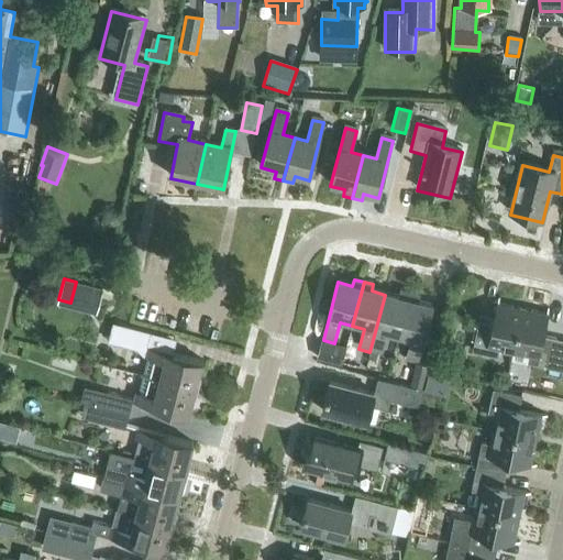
[(398,338),(410,294),(400,292),(399,298),(385,295),(370,352),(381,355),(386,335),(398,338)]
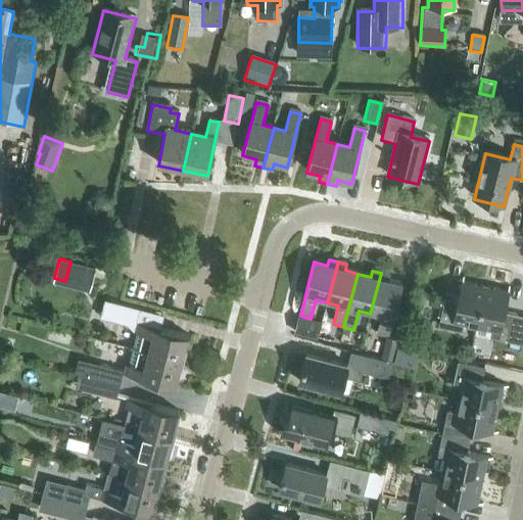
[(381,273),(370,314),(382,316),(377,335),(387,338),(401,285),(388,281),(389,275),(381,273)]
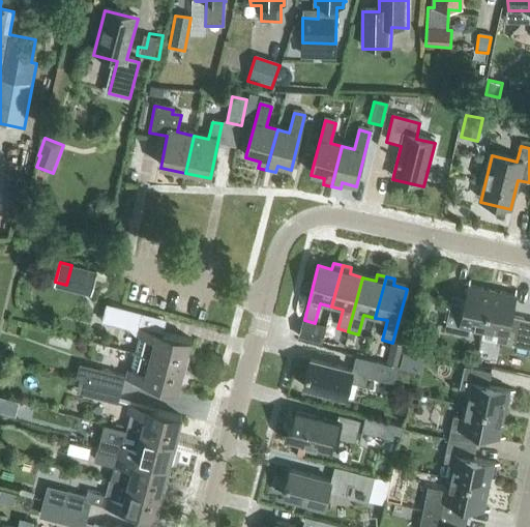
[(482,333),(493,287),(469,283),(465,301),(451,298),(449,311),(446,311),(443,323),(446,323),(444,333),(468,338),(470,330),(482,333)]
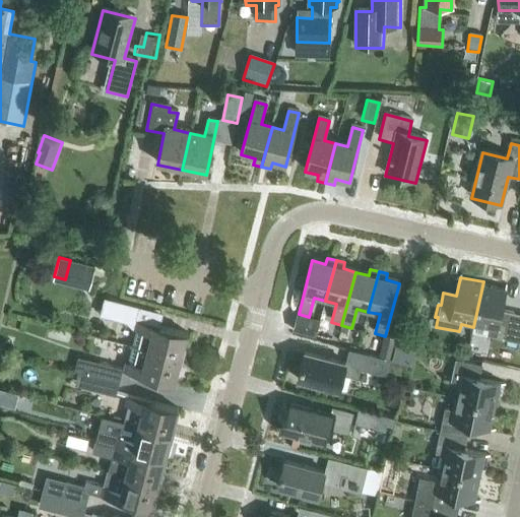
[(483,281),(473,327),(486,330),(484,337),(519,344),(519,316),(501,313),(507,286),(483,281)]
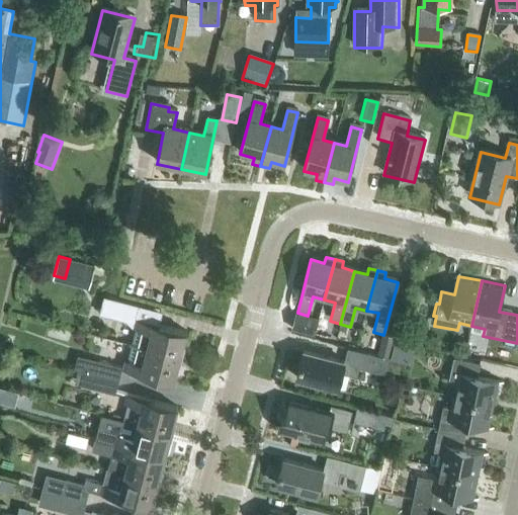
[(138,310),(114,304),(110,317),(135,323),(138,310)]
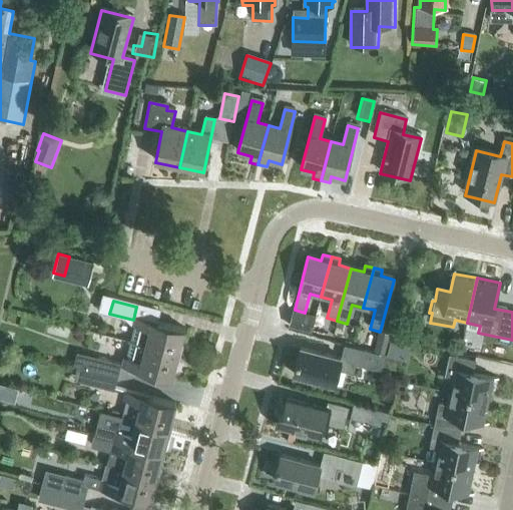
[(130,344),(180,357),(183,347),(180,347),(184,331),(155,324),(158,310),(136,305),(136,307),(133,320),(131,327),(134,328),(130,344)]
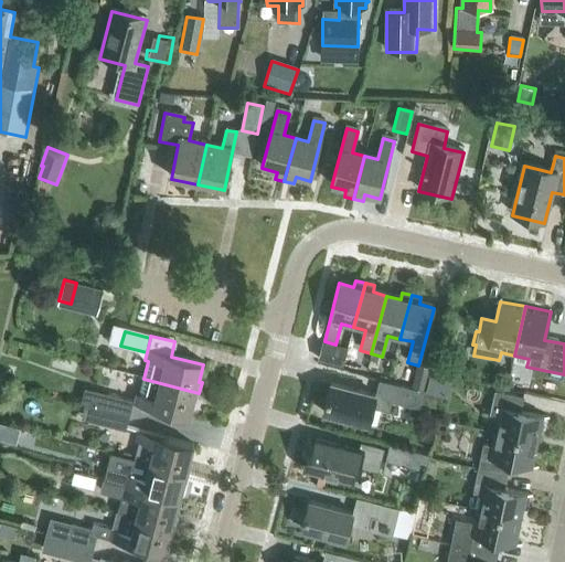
[(342,368),(347,353),(322,348),(319,362),(342,368)]
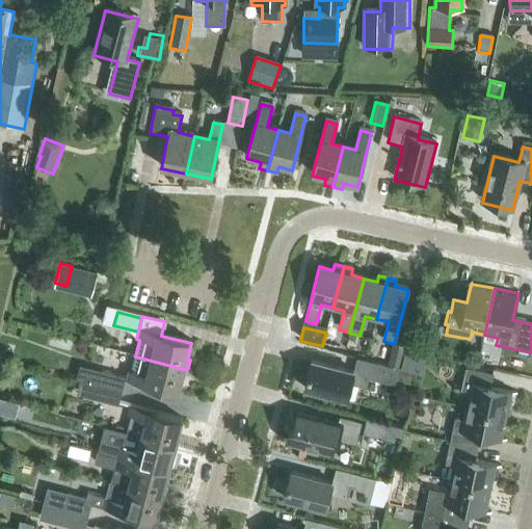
[(388,367),(400,370),(405,348),(393,345),(388,367)]
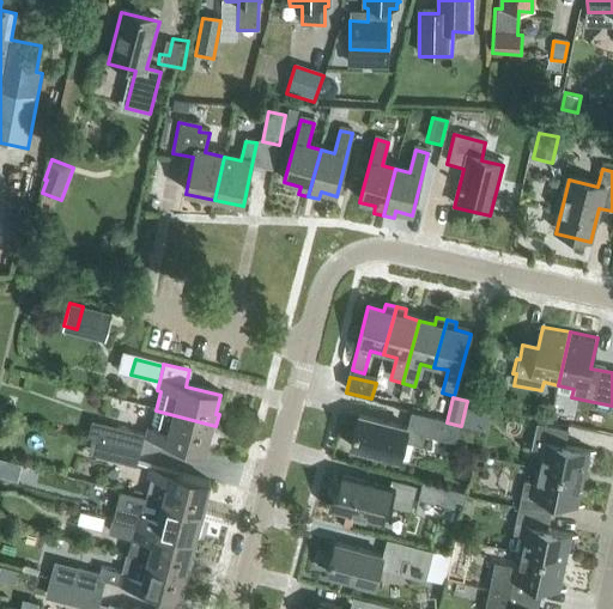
[(213,437),(216,426),(156,410),(151,430),(147,428),(144,439),(205,455),(210,437),(213,437)]
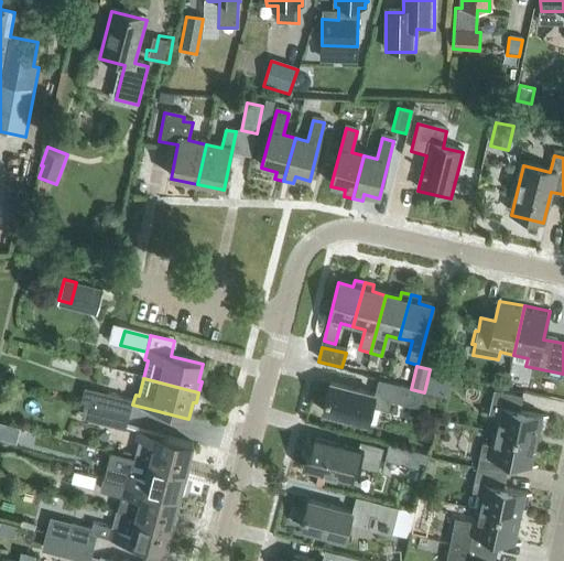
[(419,410),(423,394),(378,383),(375,396),(331,385),(323,414),(367,425),(371,409),(388,413),(391,403),(419,410)]
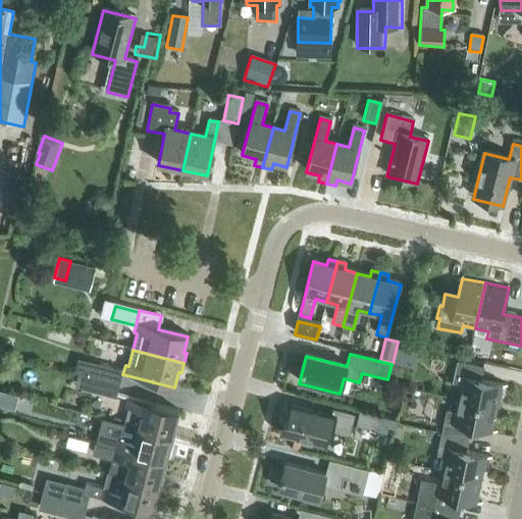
[(457,401),(497,410),(502,386),(481,382),(484,369),(457,363),(452,386),(459,388),(457,401)]
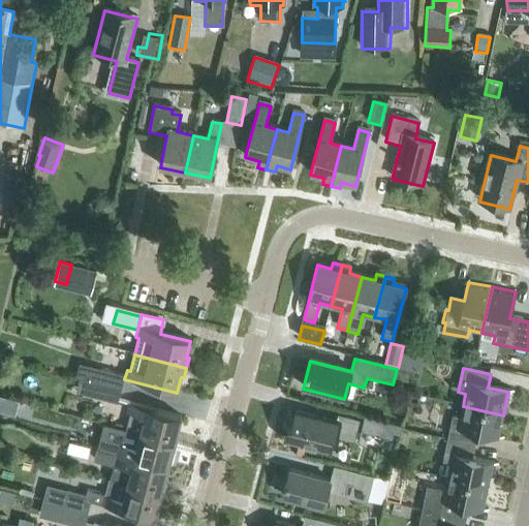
[(97,384),(121,391),(125,377),(101,371),(97,384)]
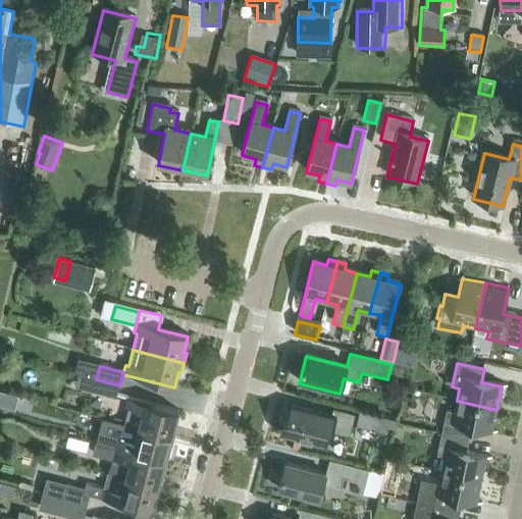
[(116,400),(119,385),(96,379),(92,394),(116,400)]
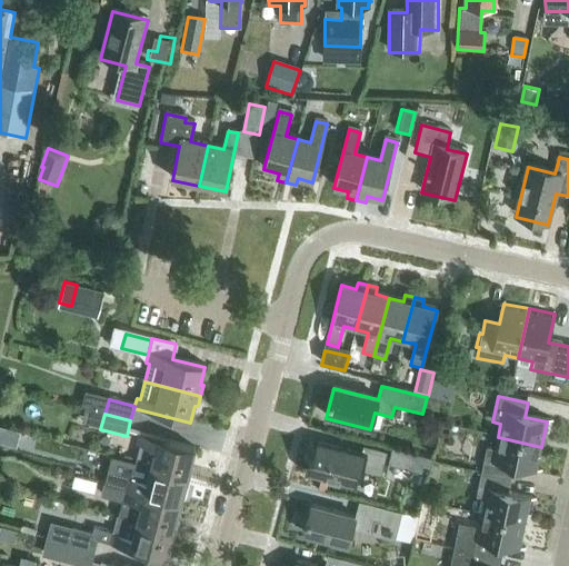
[(140,446),(136,465),(151,468),(190,478),(193,468),(190,467),(195,450),(139,436),(137,446),(140,446)]
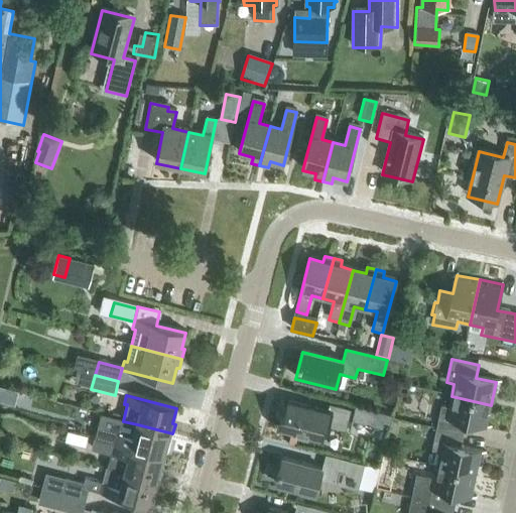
[(441,407),(436,430),(463,435),(466,423),(486,428),(491,405),(452,396),(448,409),(441,407)]
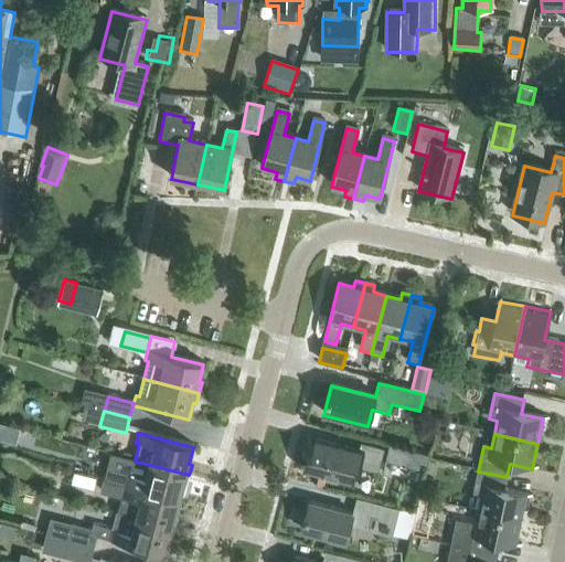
[(316,442),(308,472),(351,483),(355,467),(369,470),(377,473),(383,451),(361,445),(359,453),(316,442)]
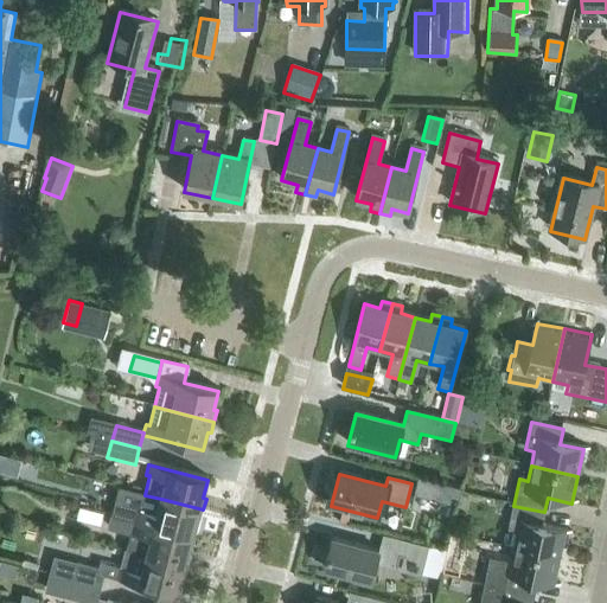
[(440,504),(445,487),(417,480),(414,496),(440,504)]
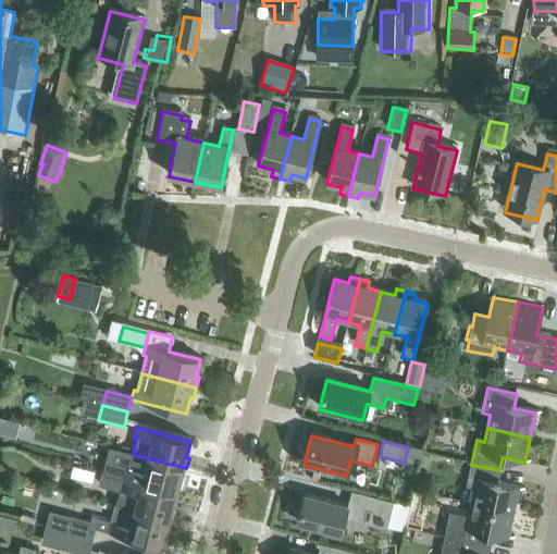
[(108,448),(101,475),(108,477),(123,480),(176,494),(181,478),(184,479),(186,468),(148,458),(133,455),(108,448)]
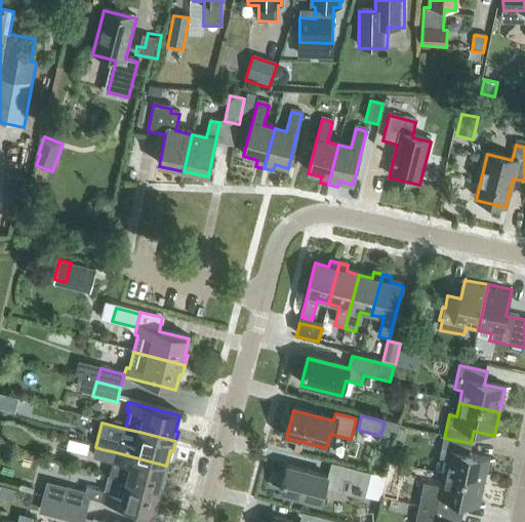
[(471,443),(444,438),(439,460),(446,463),(443,476),(484,484),(489,460),(468,456),(471,443)]
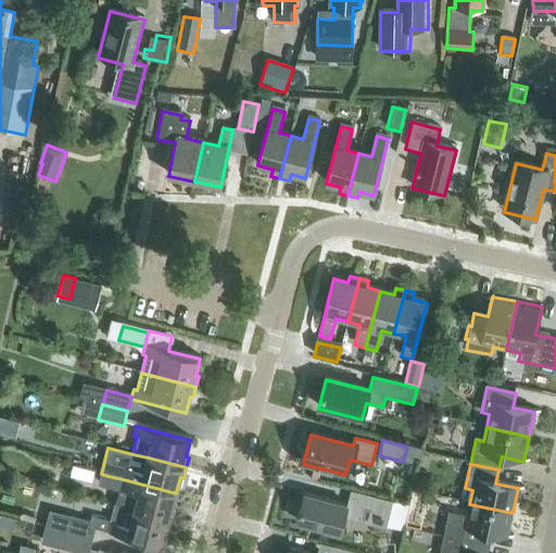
[(108,476),(104,487),(118,490),(114,505),(134,511),(172,520),(175,511),(173,510),(176,493),(123,479),(108,476)]
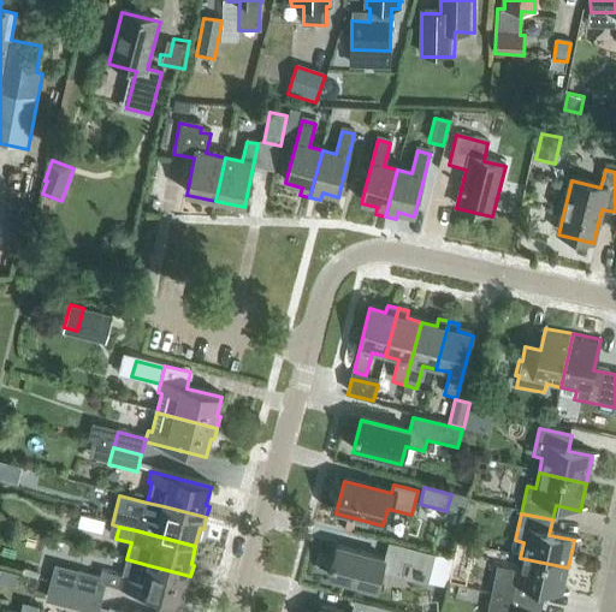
[(402,581),(406,566),(384,562),(384,560),(337,548),(329,580),(377,592),(380,575),(402,581)]
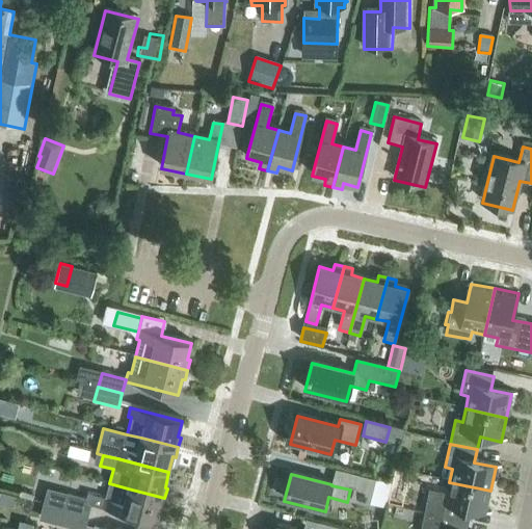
[(376,481),(356,476),(350,503),(369,507),(376,481)]
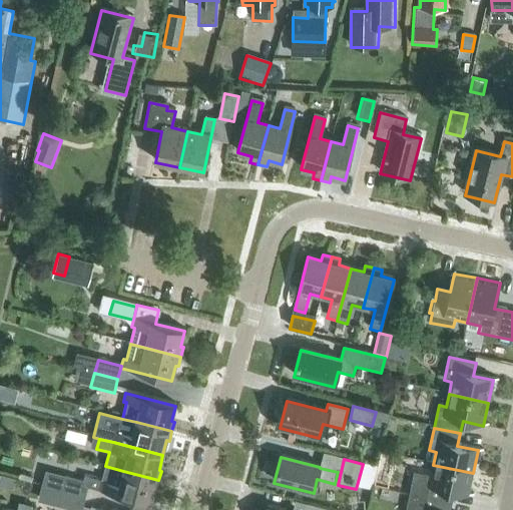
[(445,504),(452,505),(454,493),(468,496),(473,473),(433,465),(431,477),(414,474),(409,496),(419,498),(445,504)]
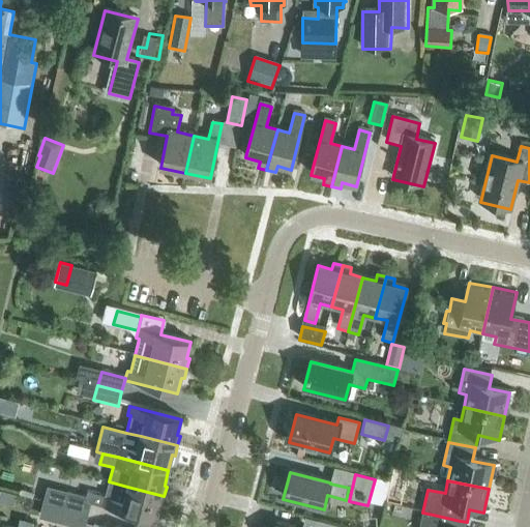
[(68,494),(64,508),(88,515),(91,505),(104,508),(155,522),(159,505),(162,506),(164,496),(127,487),(109,481),(105,497),(87,493),(85,499),(68,494)]
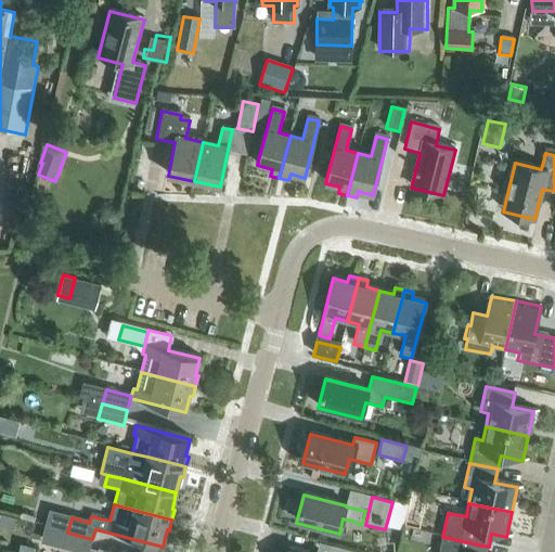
[(0,526),(14,530),(17,520),(0,515),(0,526)]
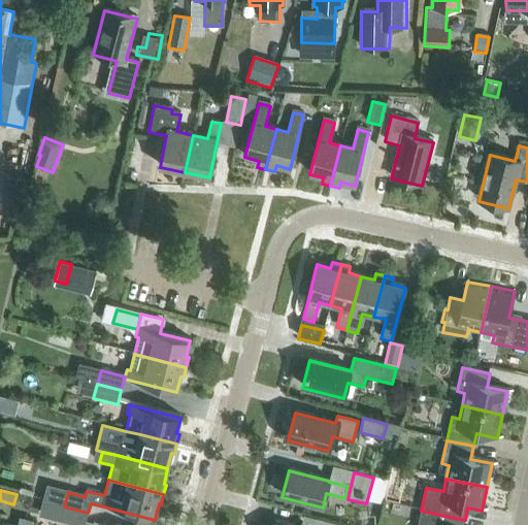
[(64,506),(60,521),(72,524),(86,524),(88,513),(64,506)]
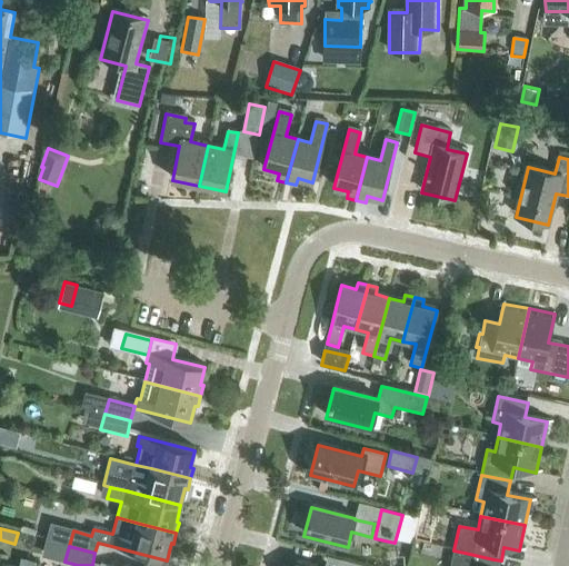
[(500,565),(501,560),(493,559),(465,553),(453,550),(450,565),(500,565)]
